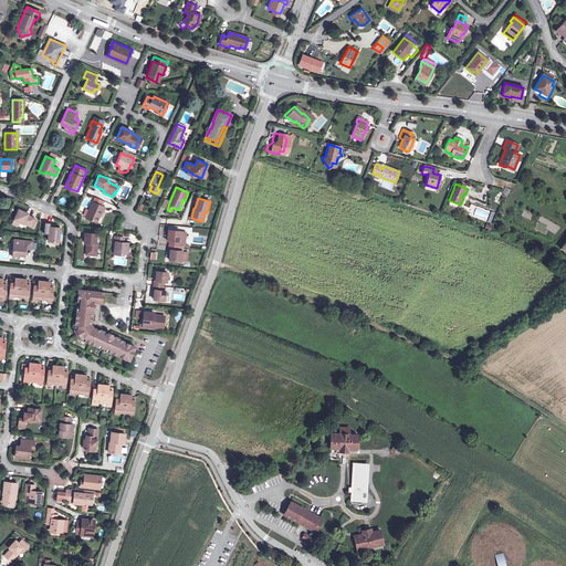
[(86,218),(96,222),(100,215),(101,216),(102,211),(104,212),(105,208),(103,206),(93,202),(86,218)]
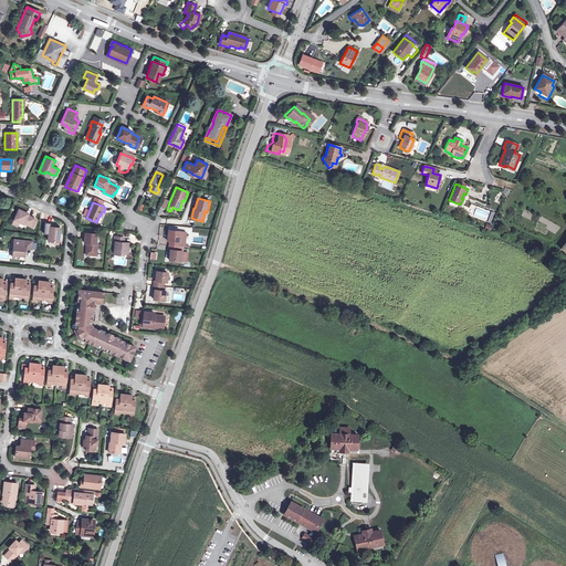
[(34,219),(28,216),(29,213),(19,210),(14,220),(19,222),(20,221),(32,227),(34,223),(32,223),(34,219)]
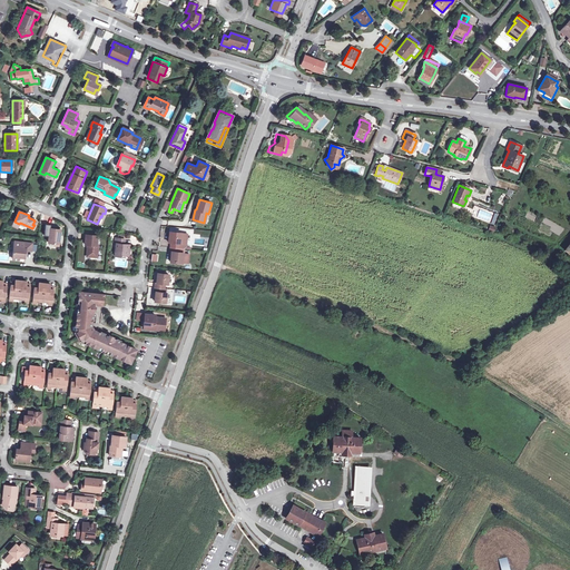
[(55,243),(59,243),(60,229),(50,228),(50,225),(45,224),(43,235),(49,236),(48,242),(55,243)]
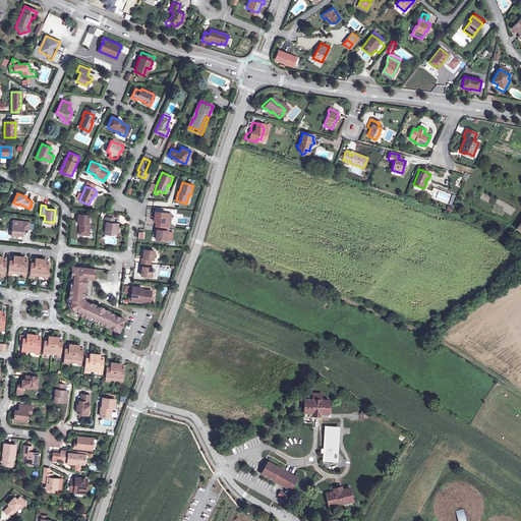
[(157,221),(156,225),(165,226),(165,225),(166,213),(156,212),(155,221),(157,221)]
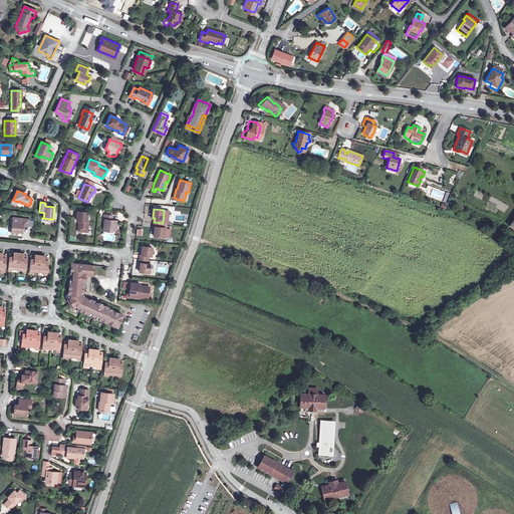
[(83,230),(87,230),(88,221),(86,221),(87,212),(77,211),(76,220),(79,220),(78,231),(83,231),(83,230)]
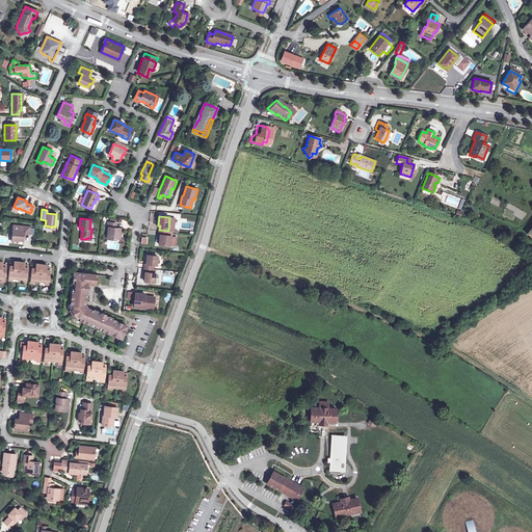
[(118,234),(121,233),(121,228),(114,228),(115,222),(114,222),(108,222),(107,221),(107,227),(108,227),(107,238),(114,239),(116,238),(118,238),(118,234)]
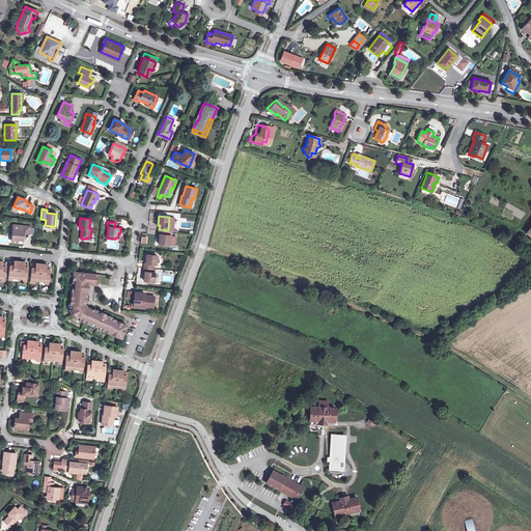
[(30,226),(23,226),(23,231),(14,230),(12,241),(18,242),(18,240),(23,240),(24,233),(29,233),(30,226)]
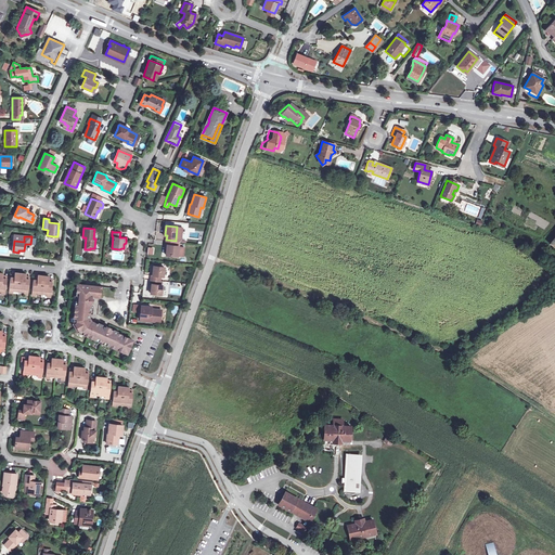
[(175,246),(176,241),(166,240),(166,245),(168,245),(168,248),(167,255),(178,256),(178,255),(179,247),(179,246),(175,246)]
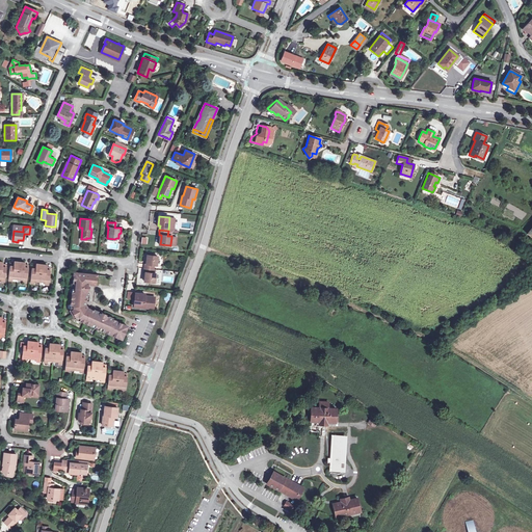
[(144,263),(144,268),(153,268),(154,264),(157,264),(157,256),(152,255),(148,255),(147,255),(147,263),(144,263)]
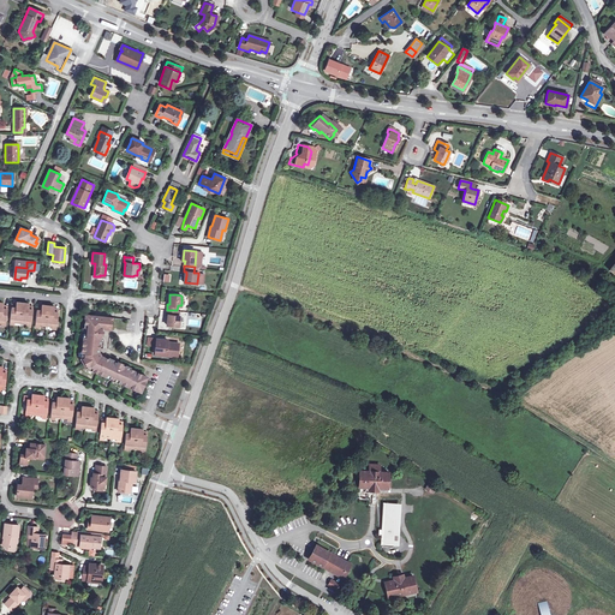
[(21,322),(23,303),(16,303),(16,305),(16,308),(11,308),(10,323),(15,324),(15,322),(21,322)]
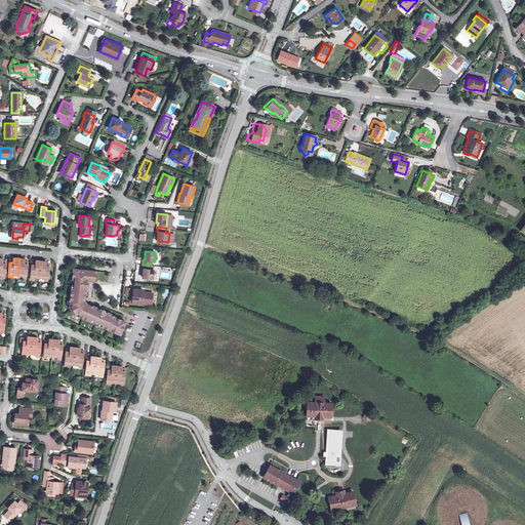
[(28,265),(25,264),(25,261),(25,259),(19,258),(17,275),(23,276),(23,278),(27,278),(28,265)]
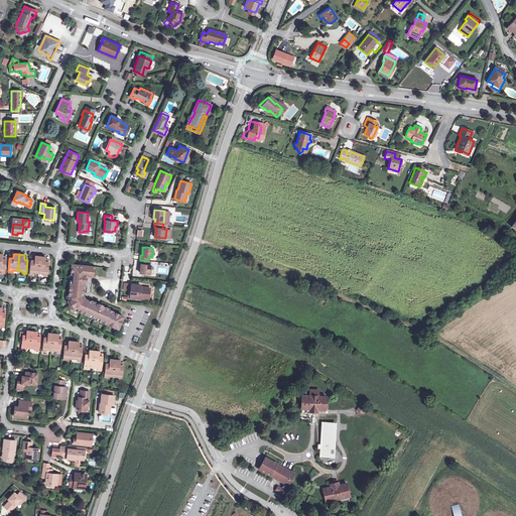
[(38,273),(40,256),(34,256),(34,258),(34,260),(31,260),(29,274),(33,274),(33,272),(38,273)]
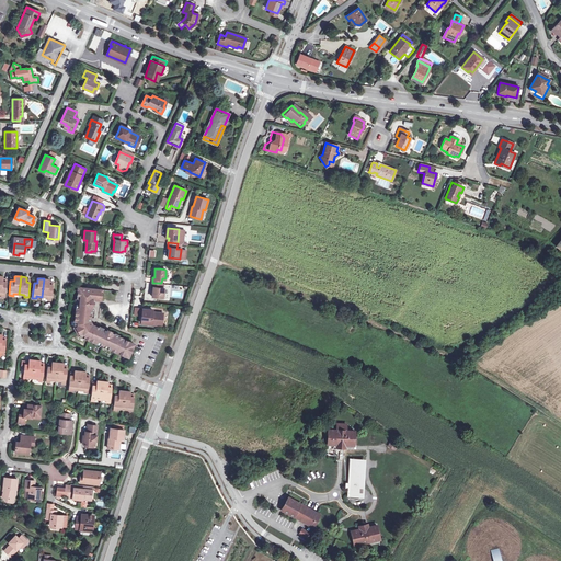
[(54,285),(49,285),(49,282),(49,279),(44,278),(42,297),(47,297),(47,299),(52,300),(54,285)]
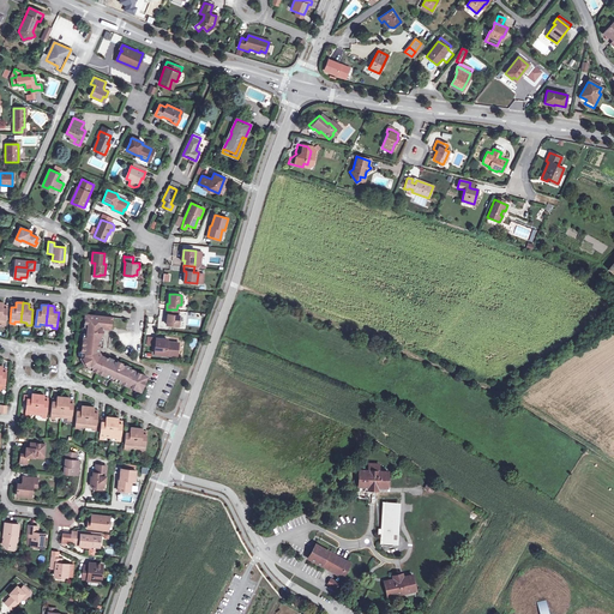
[(176,309),(167,309),(166,314),(168,314),(167,324),(179,325),(180,315),(176,315),(176,309)]
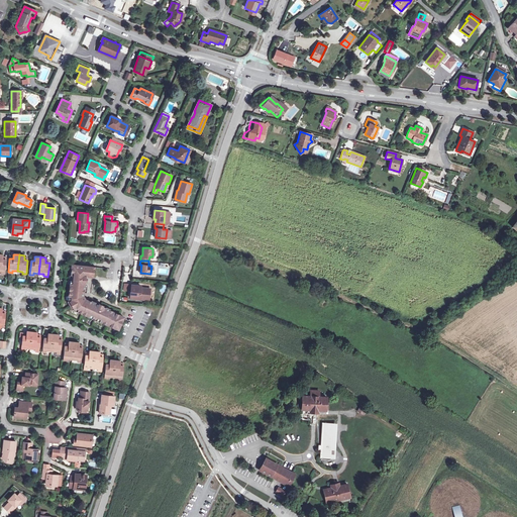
[(85,276),(91,276),(92,267),(74,265),(74,269),(72,269),(72,272),(71,272),(71,276),(73,276),(72,281),(70,280),(70,284),(71,284),(70,295),(69,295),(68,301),(70,301),(74,308),(73,310),(78,312),(79,312),(89,316),(89,317),(92,318),(93,317),(97,318),(96,320),(100,321),(106,324),(109,325),(118,329),(121,322),(116,320),(118,315),(101,308),(102,306),(101,305),(100,305),(99,305),(98,305),(97,306),(92,304),(92,302),(88,301),(87,302),(84,300),(84,298),(82,296),(82,292),(83,292),(84,288),(83,288),(84,281),(86,280),(85,278),(85,276)]
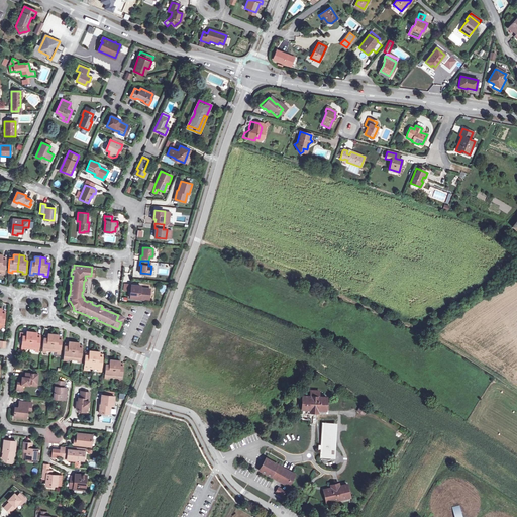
[(149,289),(140,288),(140,286),(131,285),(130,298),(148,300),(149,289)]
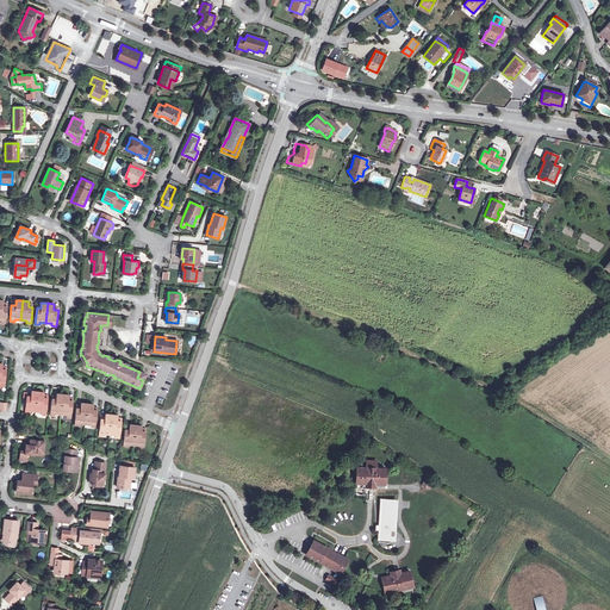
[(31,393),(31,397),(26,396),(26,393),(24,393),(23,399),(26,399),(25,412),(30,412),(30,410),(36,411),(37,392),(31,391),(31,393)]
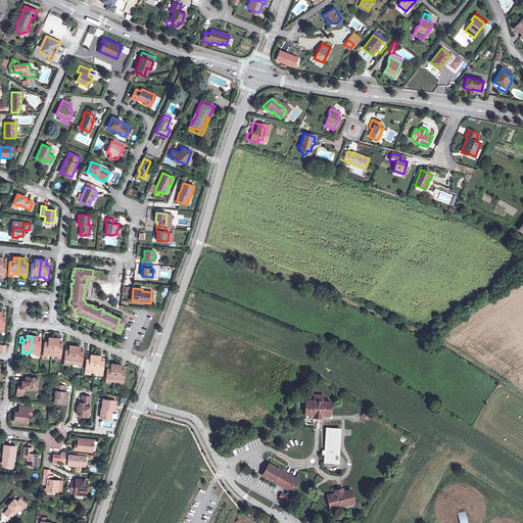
[(41,341),(38,341),(38,338),(38,336),(32,336),(31,352),(36,352),(36,354),(40,354),(41,341)]
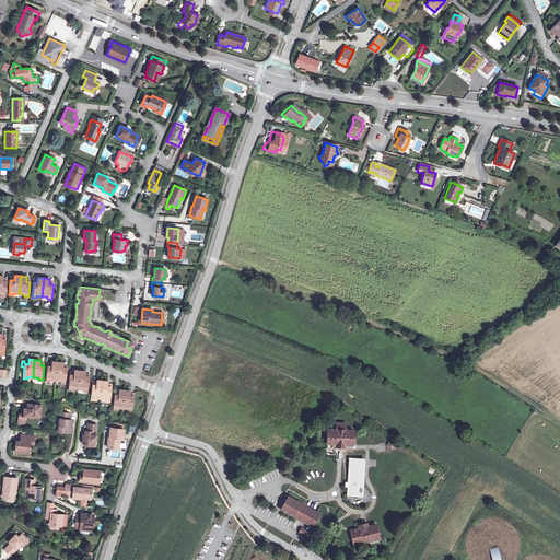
[(56,380),(58,362),(53,361),(51,363),(51,366),(48,365),(46,381),(50,381),(50,378),(56,380)]
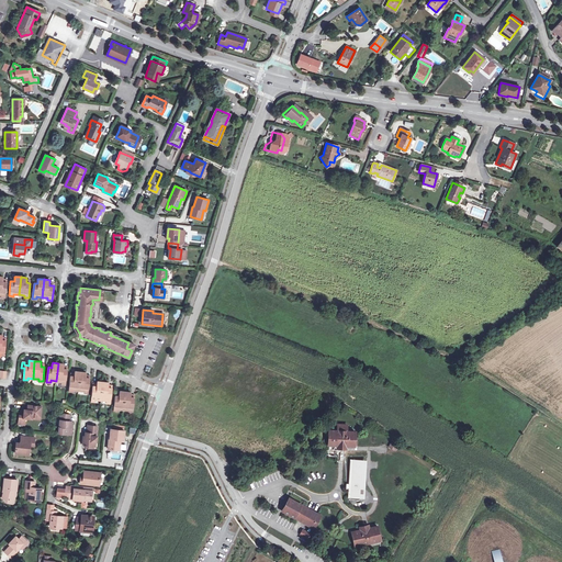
[(67,369),(64,369),(64,367),(64,363),(58,363),(56,381),(62,381),(62,383),(66,384),(67,369)]
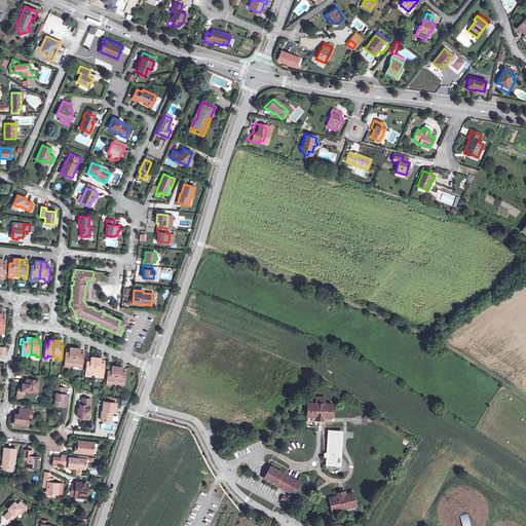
[(74,365),(75,348),(70,348),(70,350),(69,352),(66,352),(65,366),(68,367),(69,364),(74,365)]
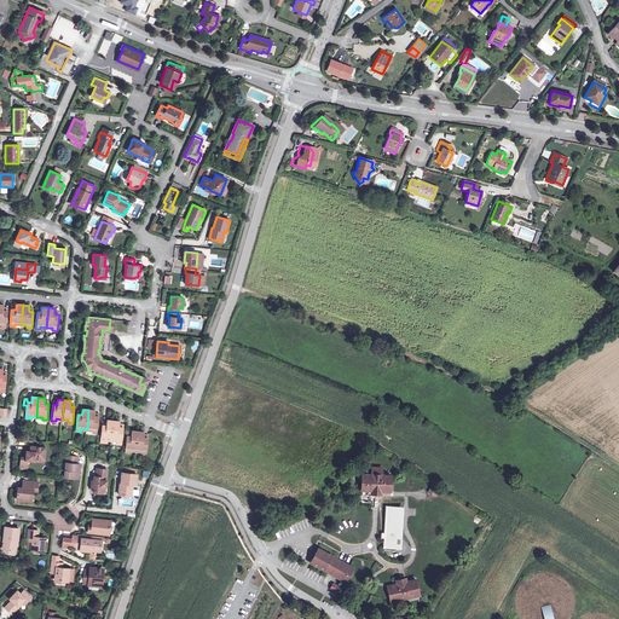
[(99,417),(94,416),(94,414),(94,411),(88,410),(87,429),(92,429),(92,432),(97,433),(99,417)]
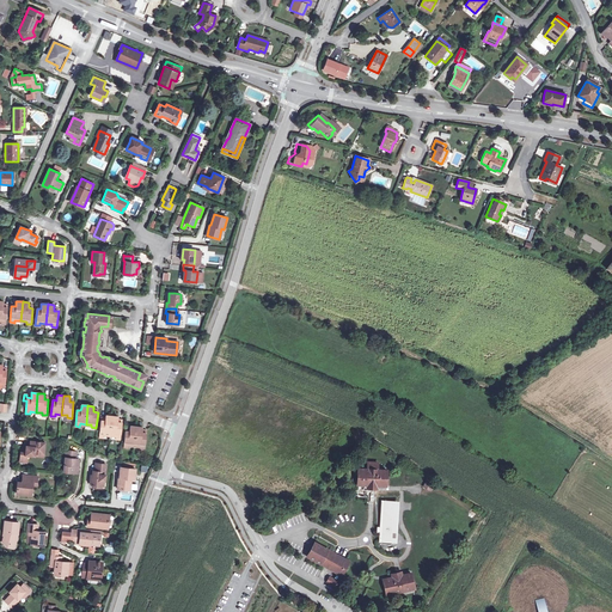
[(104,434),(110,435),(111,416),(105,416),(105,418),(105,421),(101,421),(99,436),(103,436),(104,434)]
